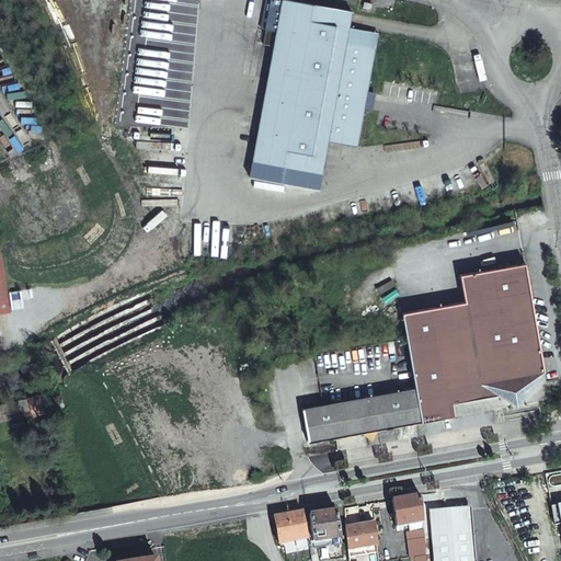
[(352,13),(286,0),(282,0),(251,159),(320,173),(325,141),(355,147),(374,49),(346,44),(348,29),(352,13)]
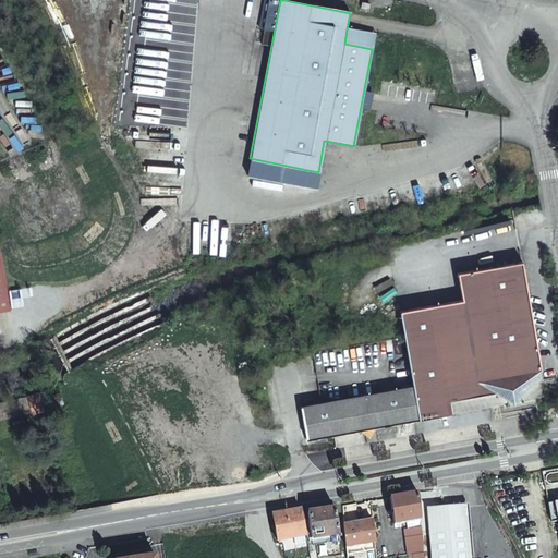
[(273,29),(264,28),(262,44),(269,45),(273,29)]
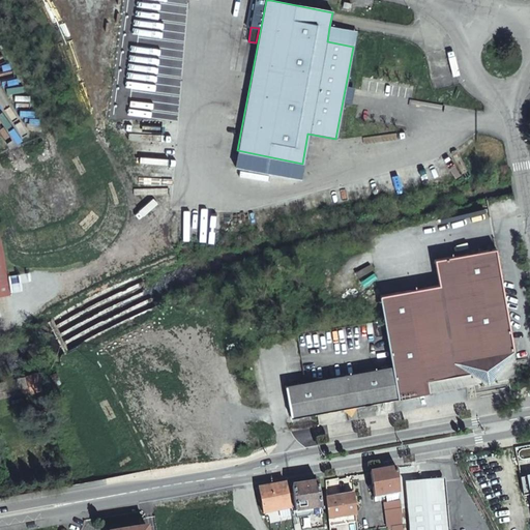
[(356,32),(329,27),(327,41),(353,47),(356,32)]
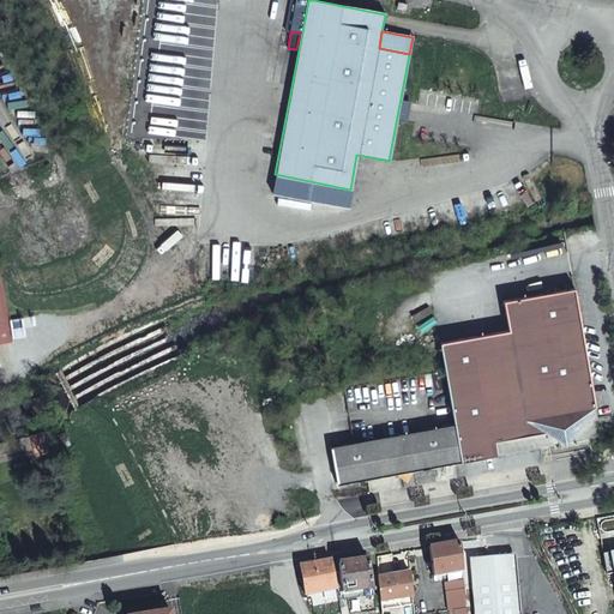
[(347,205),(350,190),(275,174),(271,191),(347,205)]
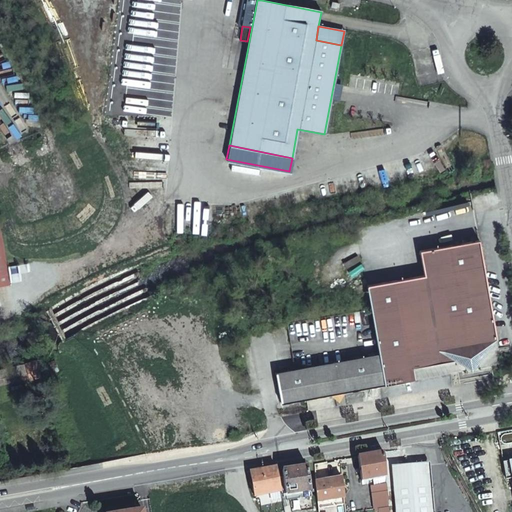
[(376,356),(382,385),(411,380),(409,368),(453,360),(469,370),(495,341),(477,241),(418,251),(422,277),(364,287),(376,356)]
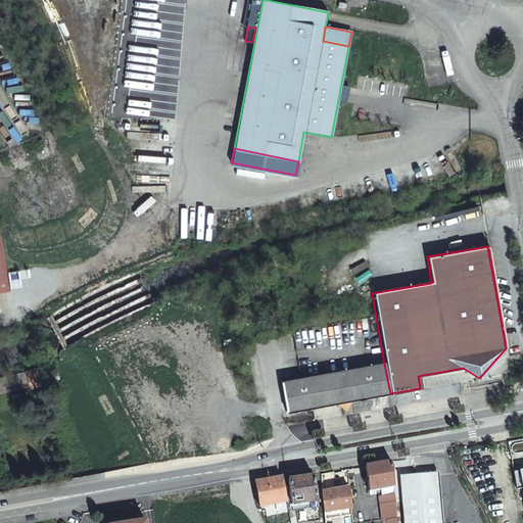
[(284,412),(390,393),(384,364),(380,364),(379,361),(373,363),(373,366),(279,381),(284,412)]
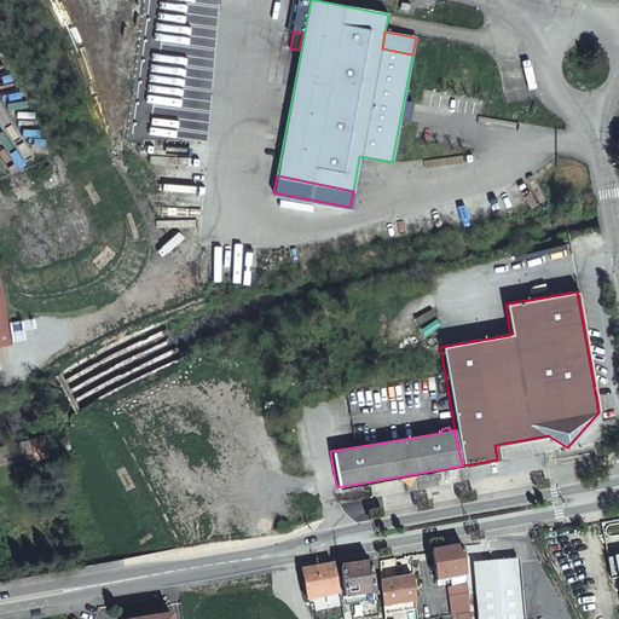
[(403,478),(404,489),(416,487),(415,475),(403,478)]
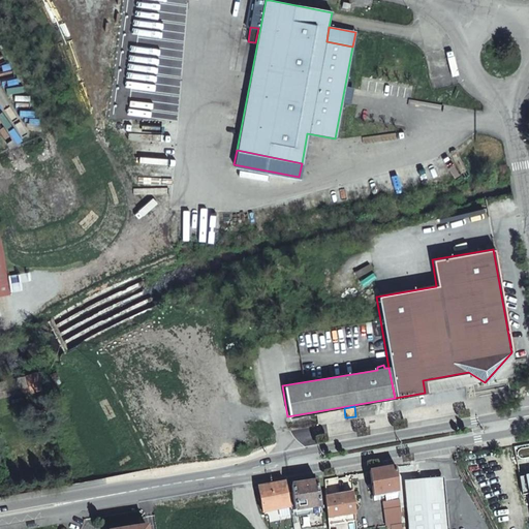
[(399,494),(396,467),(369,472),(373,498),(399,494)]
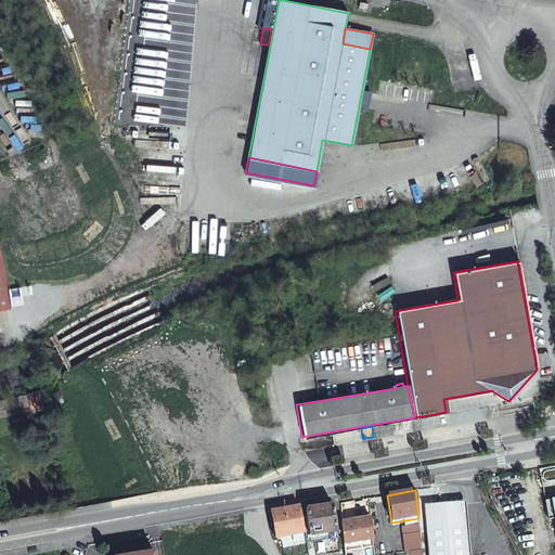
[(337,532),(332,505),(306,510),(310,537),(337,532)]
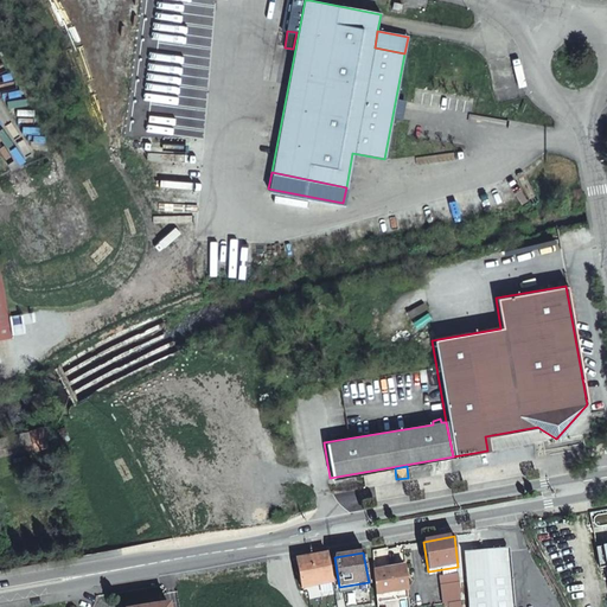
[(332,582),(327,554),(296,558),(301,588),(332,582)]
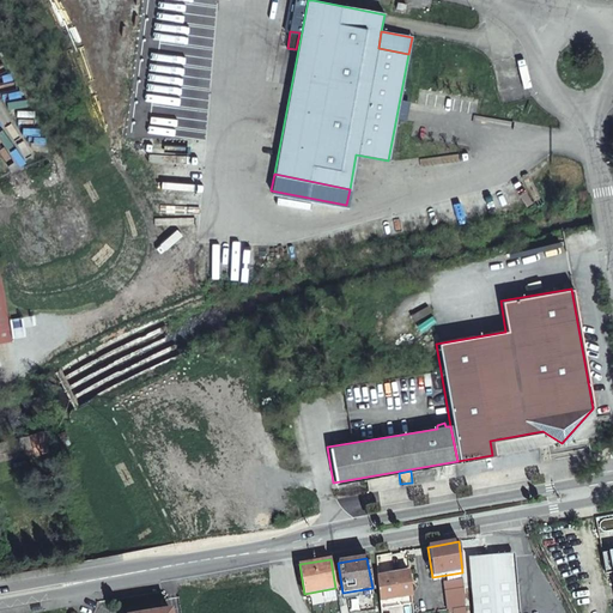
[(516,612),(511,559),(468,562),(472,612),(516,612)]
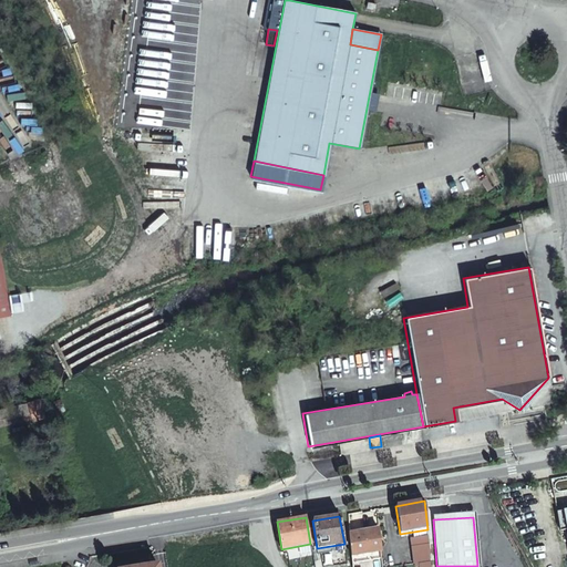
[(263,533),(261,524),(247,527),(248,534),(253,533),(253,534),(263,533)]
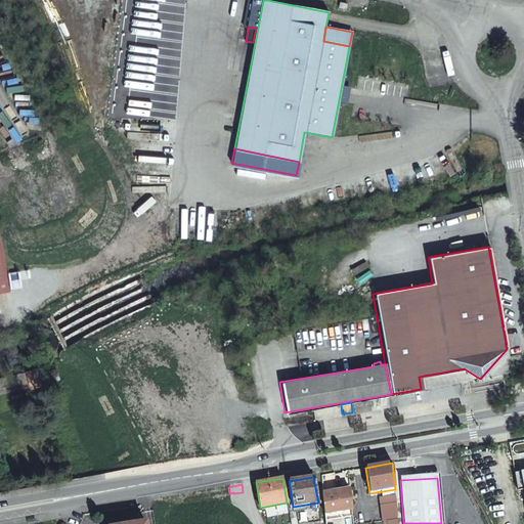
[(353,509),(349,488),(322,493),(326,514),(353,509)]
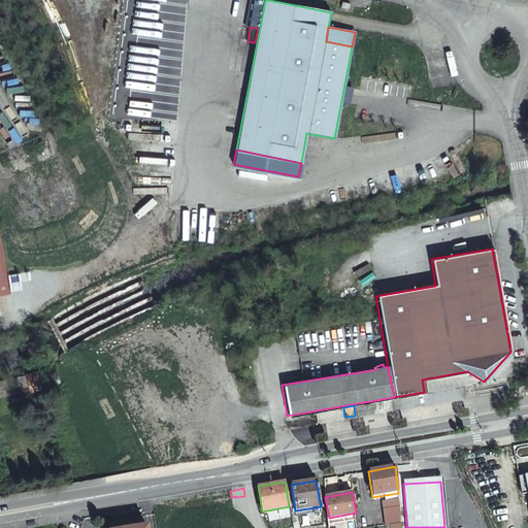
[(513,498),(517,518),(523,517),(520,497),(513,498)]
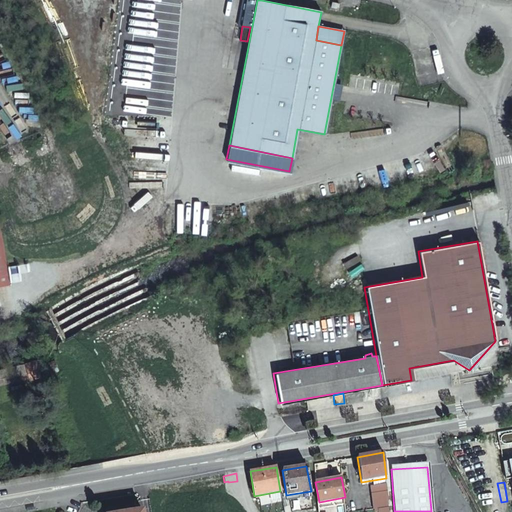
[(371,486),(373,510),(389,508),(387,497),(386,484),(371,486)]
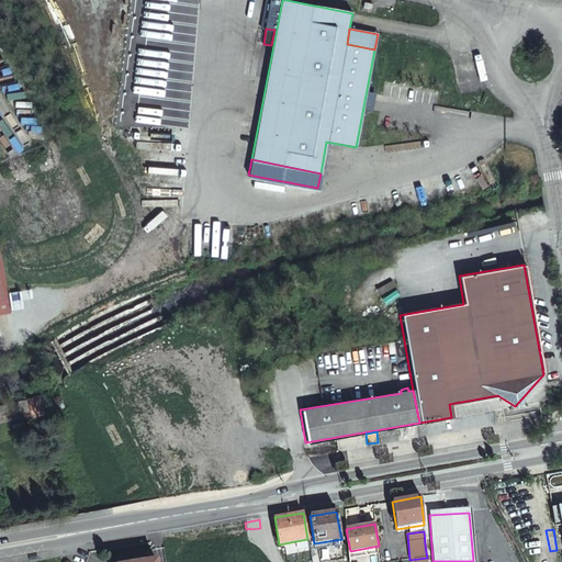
[(336,561),(345,561),(344,550),(335,551),(336,561)]
